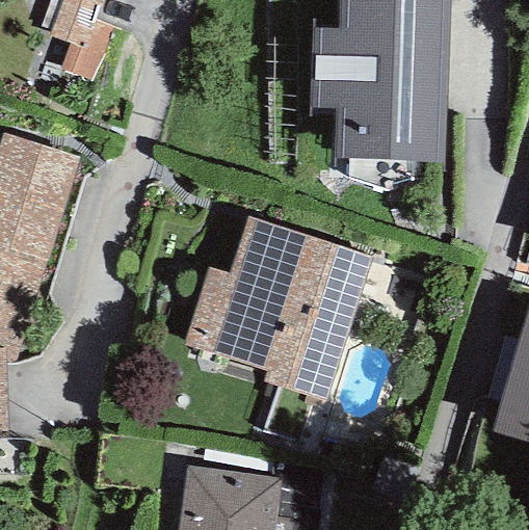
[(61,0),(50,35),(72,43),(83,48),(94,20),(100,1),(105,3),(106,0),(61,0)]
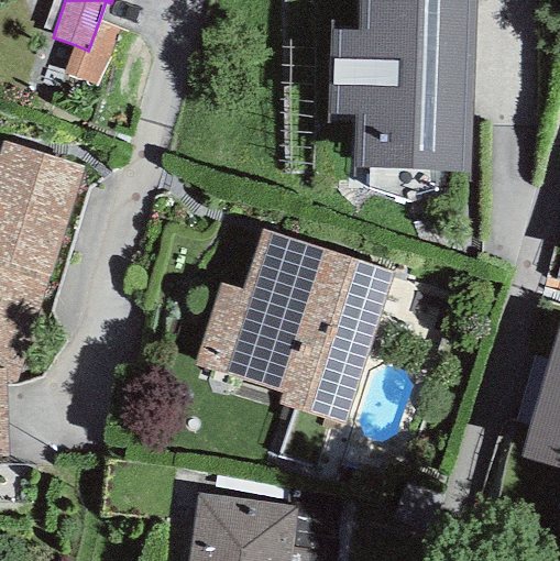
[(471,171),(475,0),(361,0),(360,29),(332,28),(330,112),(357,113),(355,167),(471,171)]
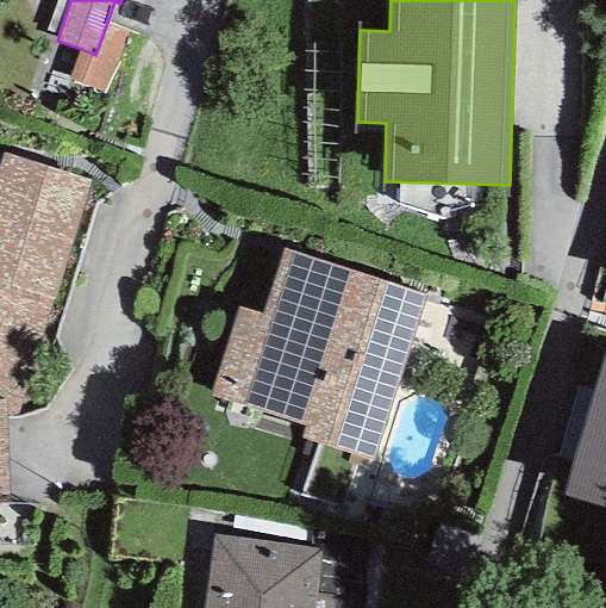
[(131,30),(107,23),(95,55),(82,49),(70,80),(107,92),(131,30)]
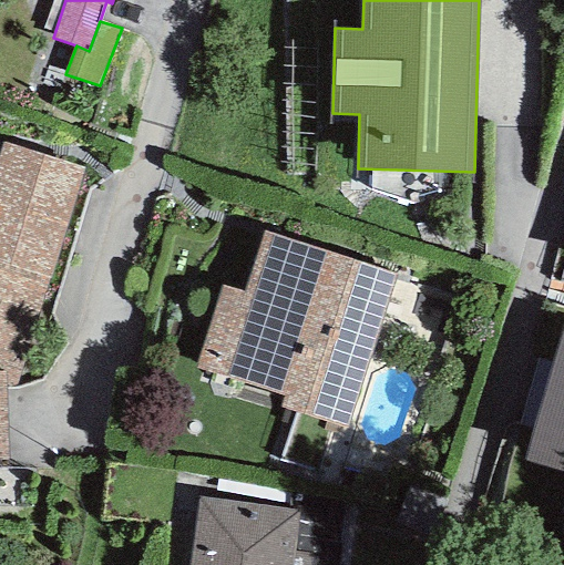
[(86,167),(4,141),(0,153),(0,299),(41,312),(86,167)]
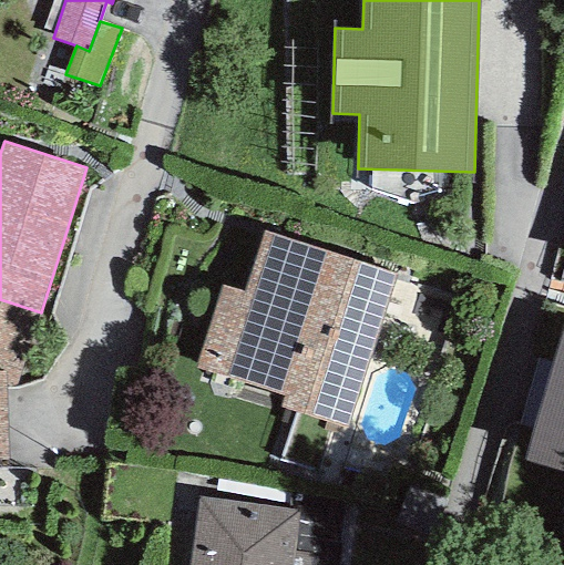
[(398,273),(265,229),(245,289),(225,283),(198,365),(286,392),(282,404),(348,427),(398,273)]
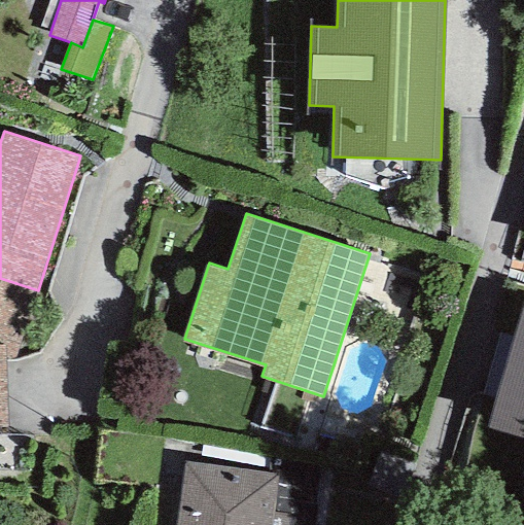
[(15,358),(38,290),(0,278),(0,344),(6,344),(7,358),(15,358)]
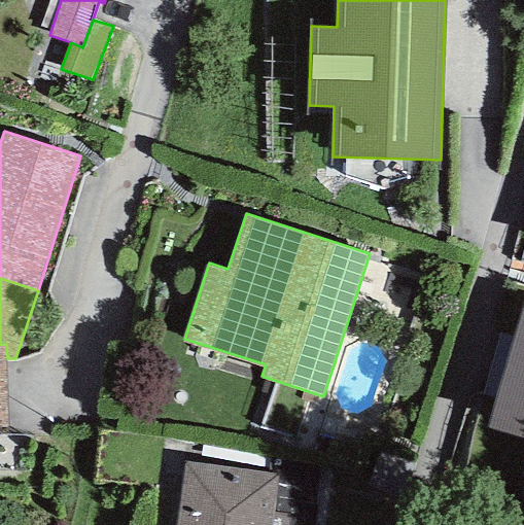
[(523,309),(488,427),(523,438),(523,309)]
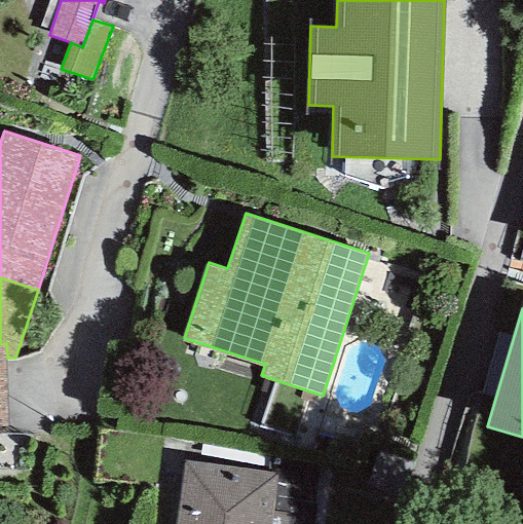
[(7,358),(6,343),(0,343),(0,424),(9,424),(7,358)]
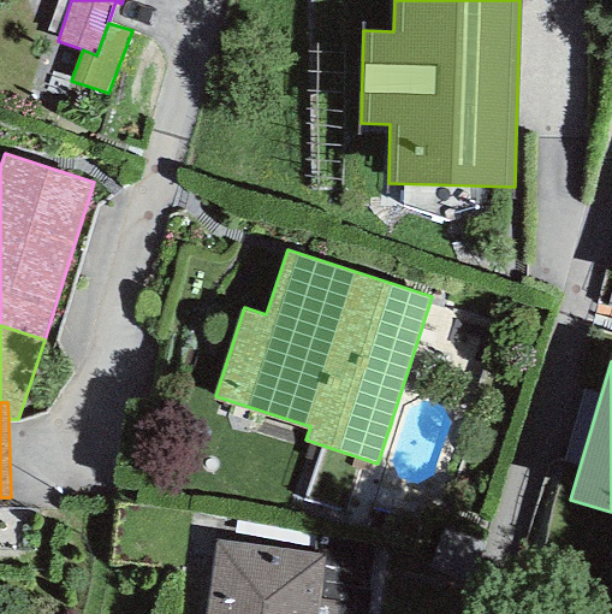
[(217,477),(296,490),(306,437),(226,424),(217,477)]
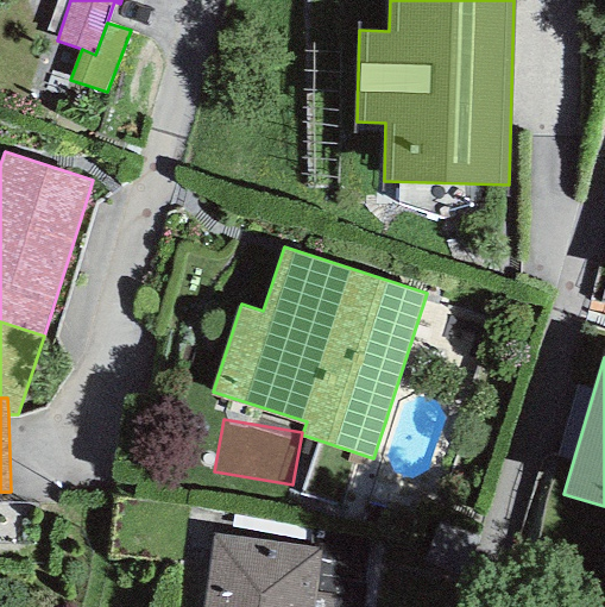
[(315,606),(322,545),(213,532),(203,606),(315,606)]
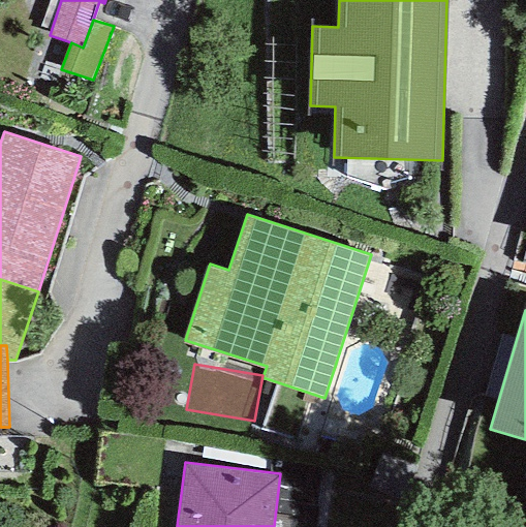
All buildings are outlined.
